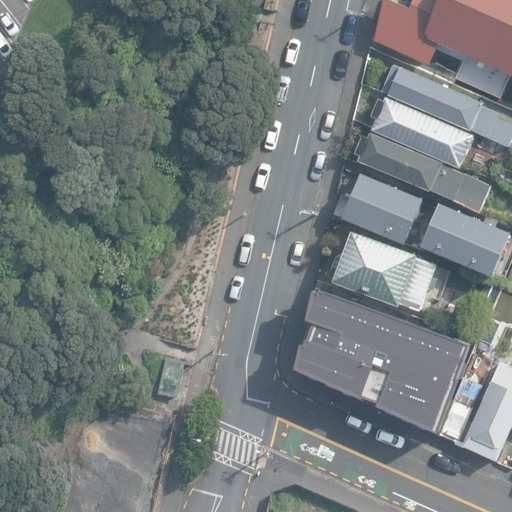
[(511,0),(413,0),(410,8),(391,0),(383,0),(374,41),(430,65),(439,44),(467,56),(457,79),(501,98),(511,76),(511,0)]
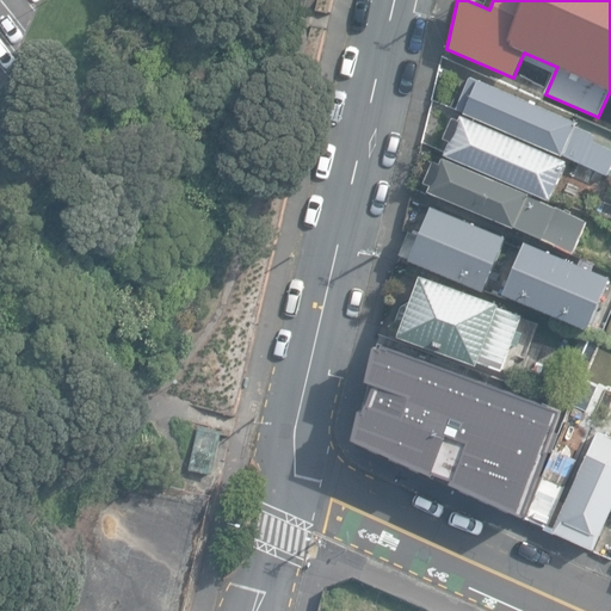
[(584,124),(480,78),(466,109),(609,173),(610,168),(610,146),(596,140),(584,124)]
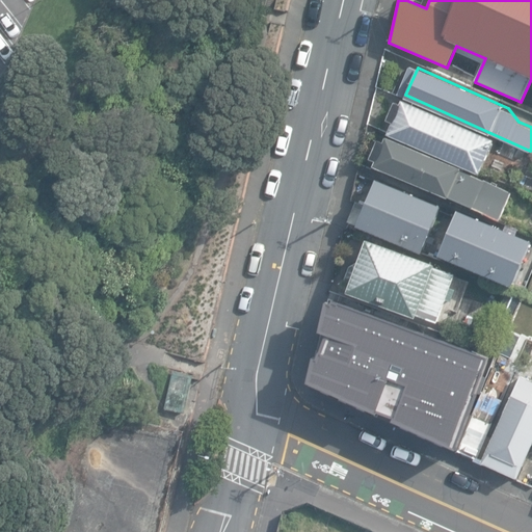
[(494,140),(405,101),(394,133),(478,175),(494,140)]
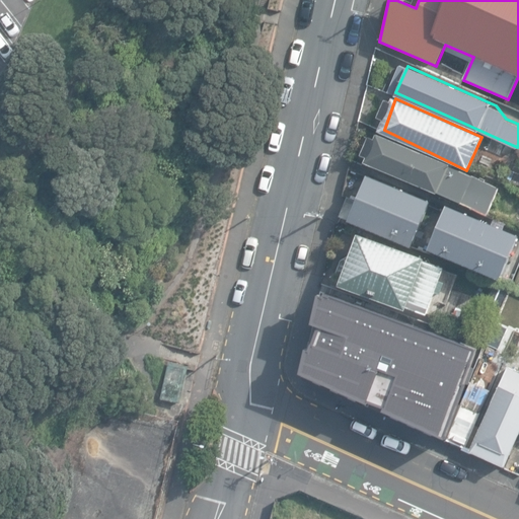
[(500,189),(379,135),(368,165),(488,215),(500,189)]
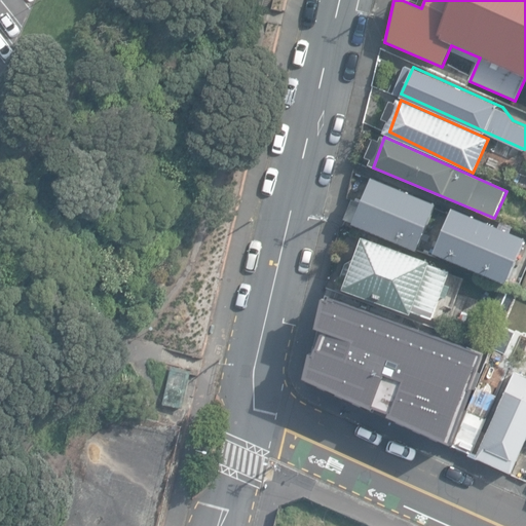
[(436,203),(370,178),(351,225),(417,252),(436,203)]
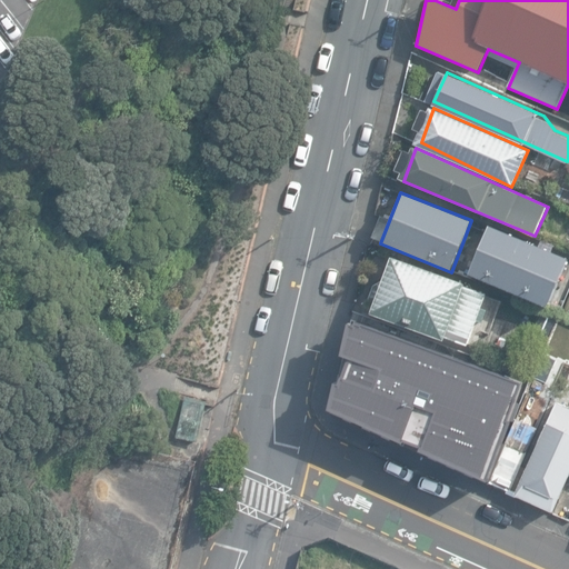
[(568,258),(490,227),(469,278),(549,308),(568,258)]
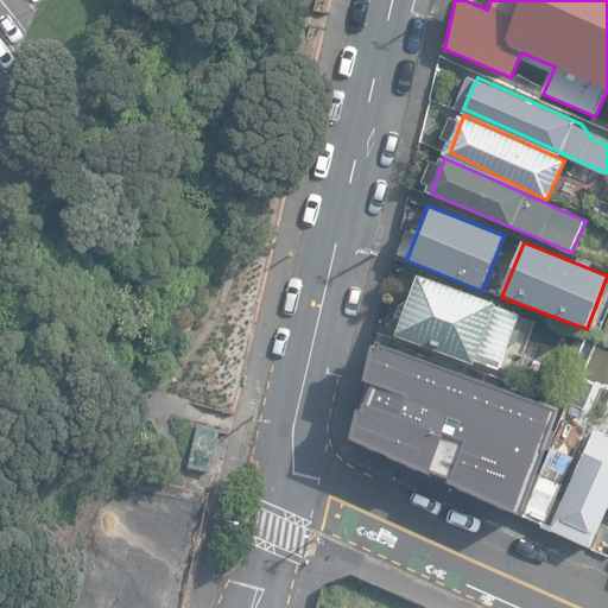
[(498,304),(419,274),(407,304),(398,306),(394,318),(398,329),(396,336),(475,366),(476,361),(499,369),(521,315),(496,306),(498,304)]
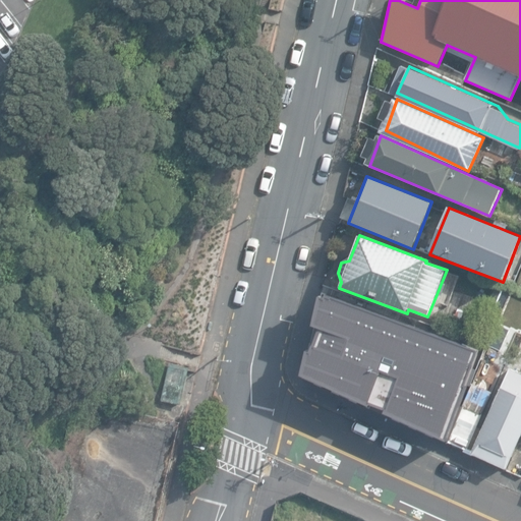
[(445,436),(475,346),(327,289),(325,294),(320,293),(313,322),(320,324),(313,340),(308,338),(301,371),(367,402),(369,399),(385,406),(384,408),(445,436)]
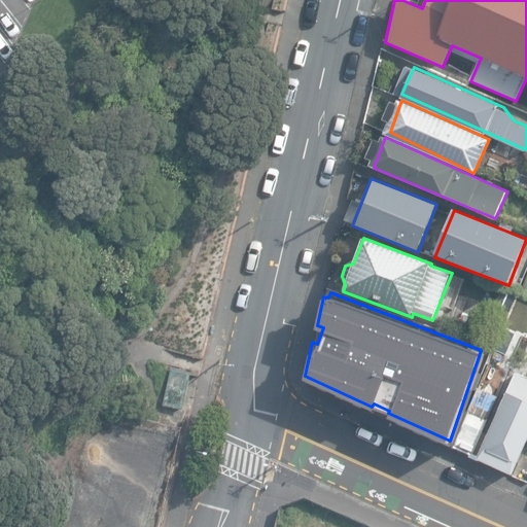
[(526,378),(516,374),(493,422),(477,459),(514,476),(526,444),(526,378)]
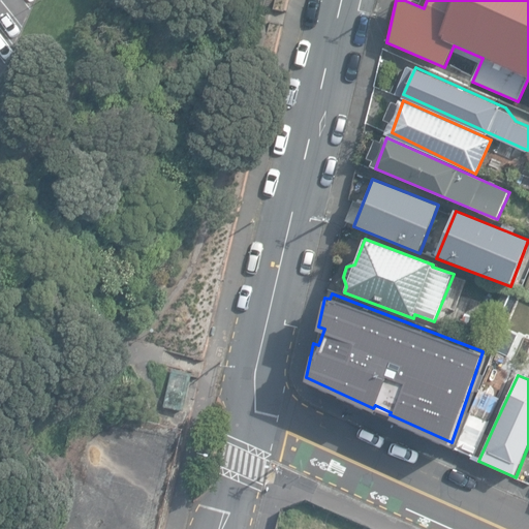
[(474,458),(490,422),(470,413),(456,449),(474,458)]
